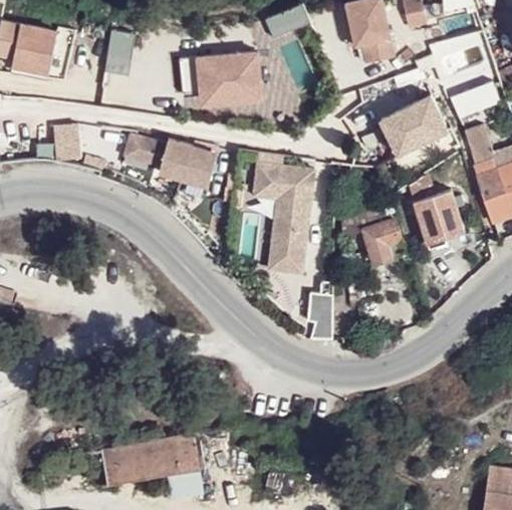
[(444,0),(445,10),(465,9),(464,0),(444,0)]
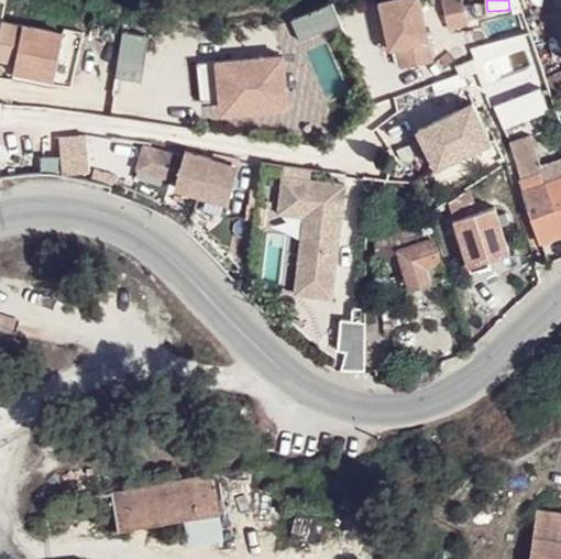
[(442,35),(462,34),(459,1),(439,3),(442,35)]
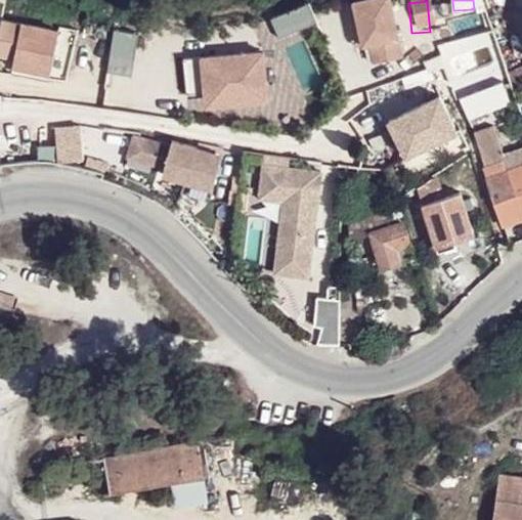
[(350,7),(358,71),(396,66),(388,2),(350,7)]
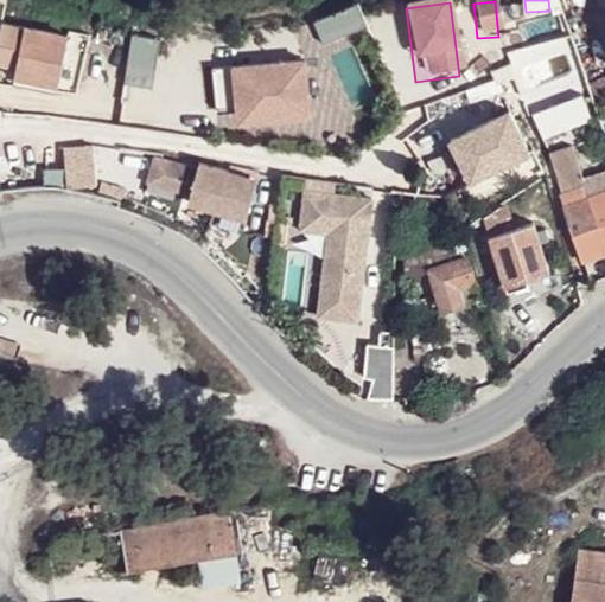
[(473,42),(471,5),(452,6),(456,43),(473,42)]
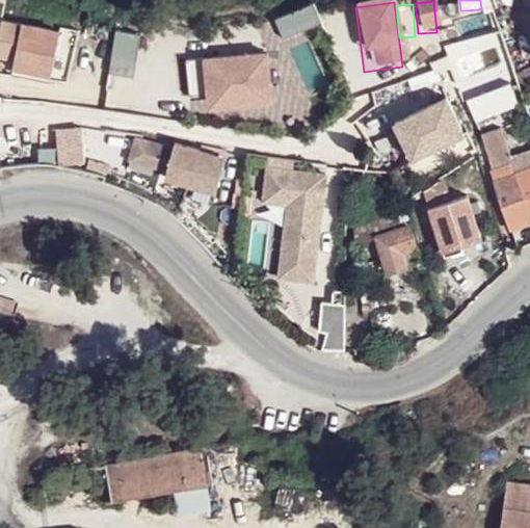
[(443,19),(458,18),(458,8),(441,9),(443,19)]
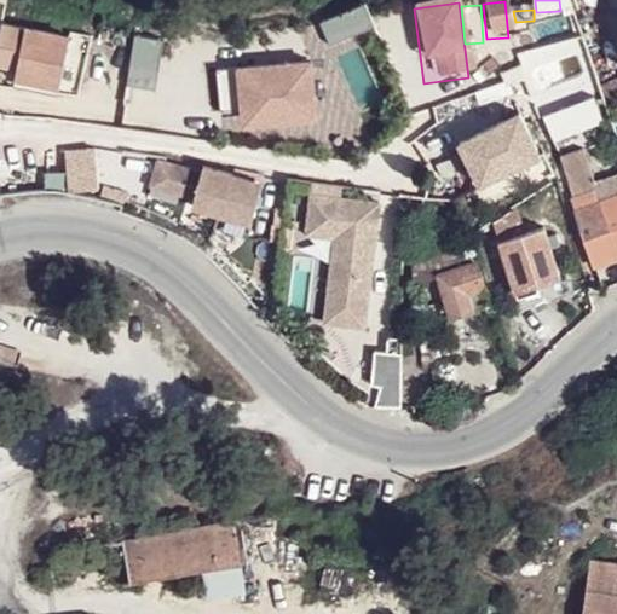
[(65,80),(78,22),(29,13),(17,73),(65,80)]
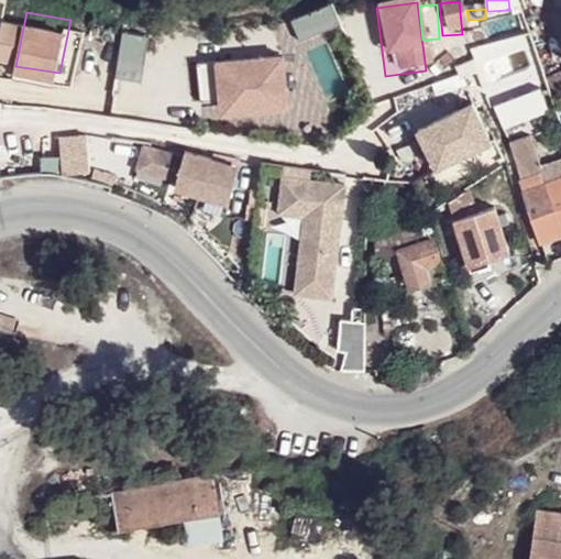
[(288,109),(284,54),(196,63),(199,105),(219,102),(221,106),(238,103),(239,113),(288,109)]
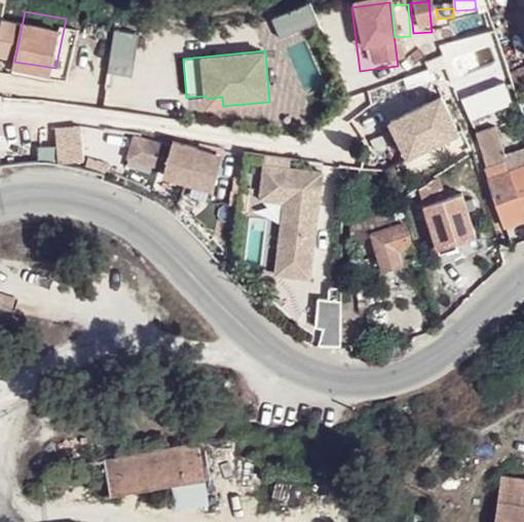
[(471,121),(497,112),(485,81),(459,91),(471,121)]
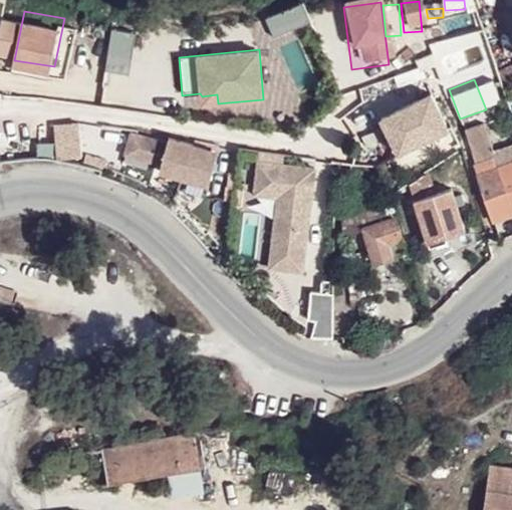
[(399,166),(421,153),(415,144),(421,140),(417,135),(412,138),(401,115),(378,128),(399,166)]
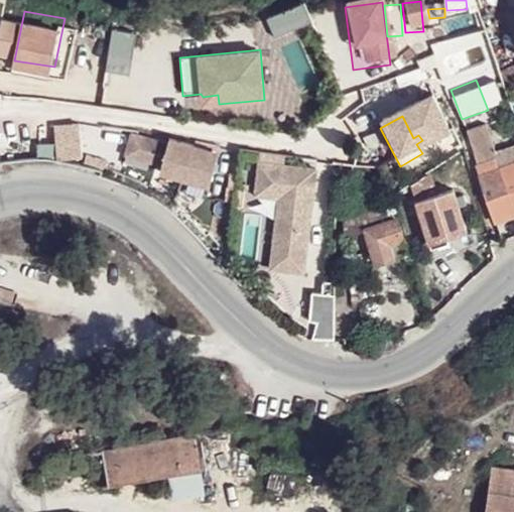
[(214,184),(223,146),(172,133),(170,140),(131,131),(123,157),(163,168),(162,171),(214,184)]
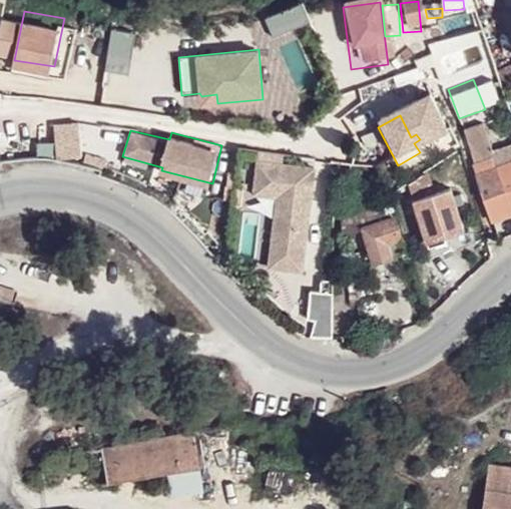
[(470,146),(477,144),(473,131),(466,134),(470,146)]
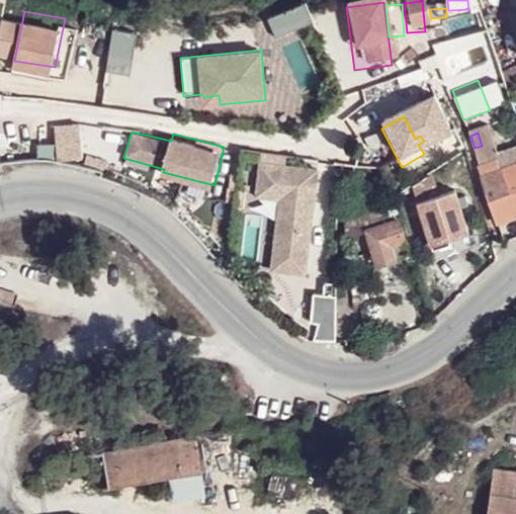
[(322,165),(260,158),(256,197),(279,199),(269,272),(308,277),(322,165)]
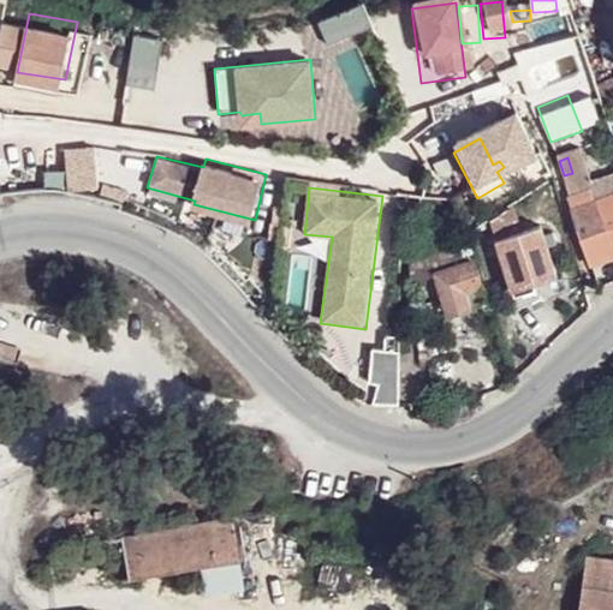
[(591,268),(612,261),(612,197),(603,201),(601,193),(594,196),(596,203),(567,213),(587,269),(591,268)]
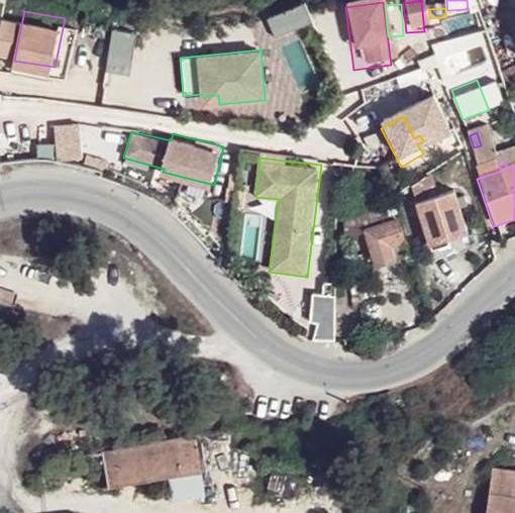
[(429,175),(410,188),(428,245),(467,234),(452,192),(436,196),(429,175)]
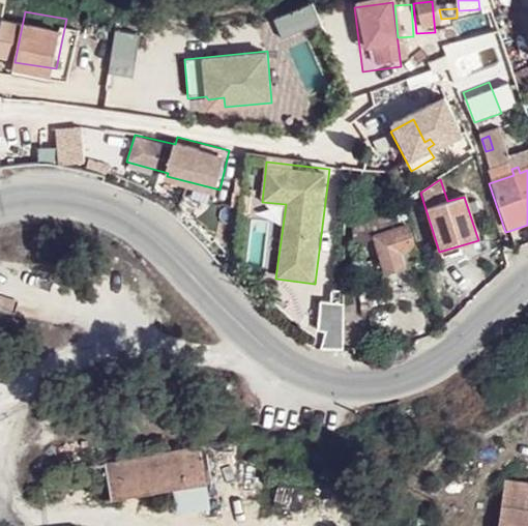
[(398,255),(412,251),(405,229),(383,235),(380,226),(388,223),(386,213),(378,216),(376,212),(351,221),(351,246),(373,240),(384,274),(402,270),(398,255)]
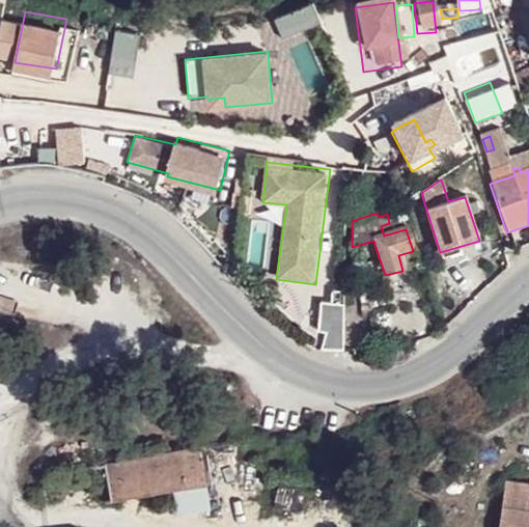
[(516,252),(528,247),(528,225),(510,231),(516,252)]
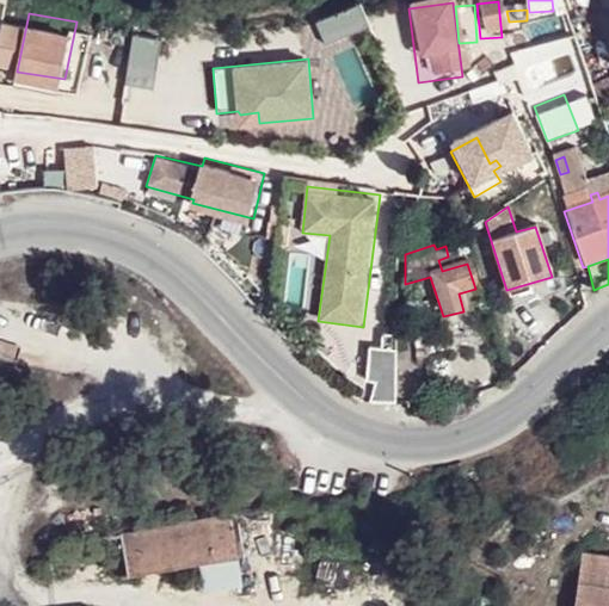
[(480,305),(475,289),(459,294),(463,311),(480,305)]
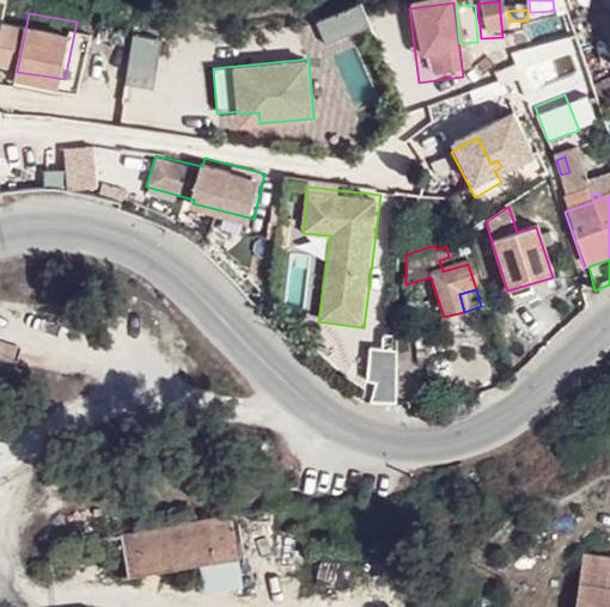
[(406,322),(419,320),(419,306),(406,306),(406,322)]
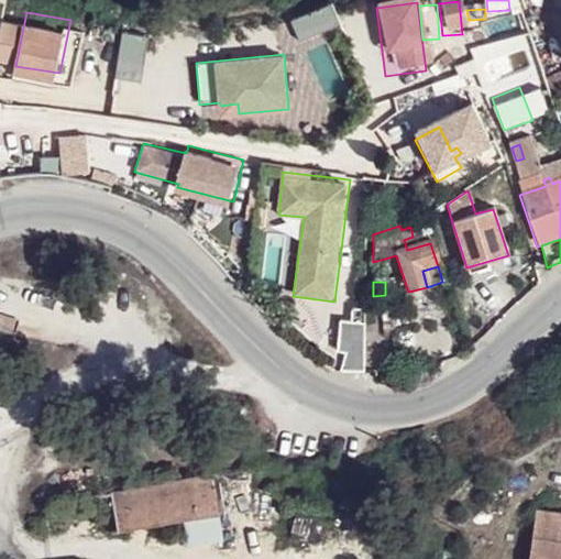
[(338,321),(337,372),(361,373),(362,321),(338,321)]
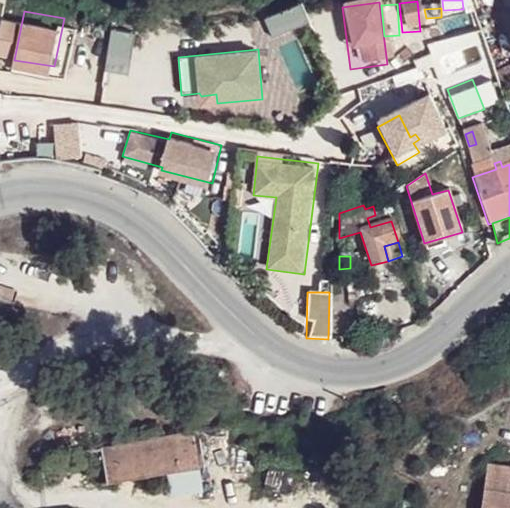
[(167,473),(200,468),(193,431),(100,447),(107,482),(167,473)]
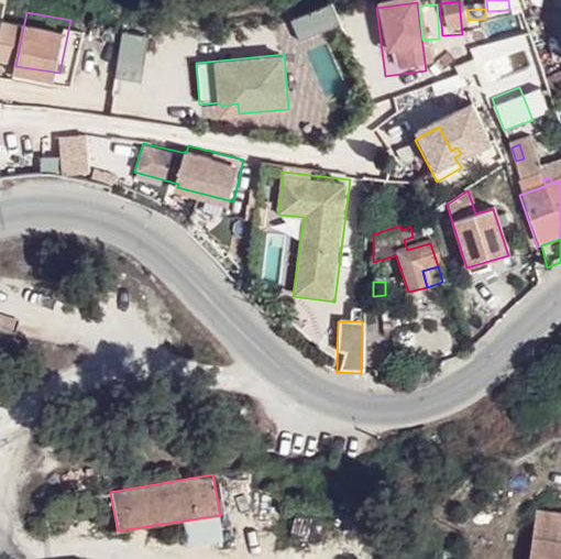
[(560,558),(560,514),(532,512),(527,558),(560,558)]
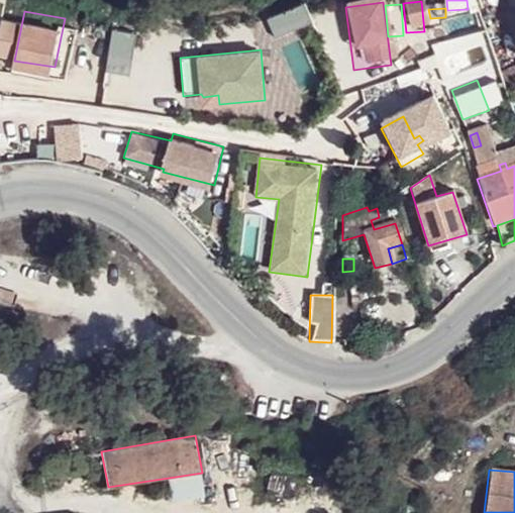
[(206,498),(202,473),(169,478),(173,502),(206,498)]
